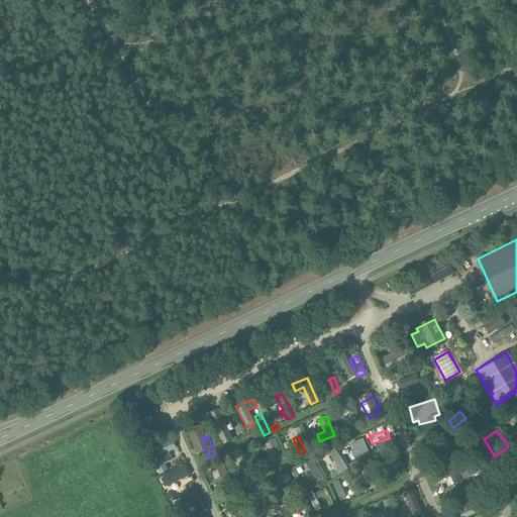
[(370,455),(363,438),(351,443),(358,459),(370,455)]
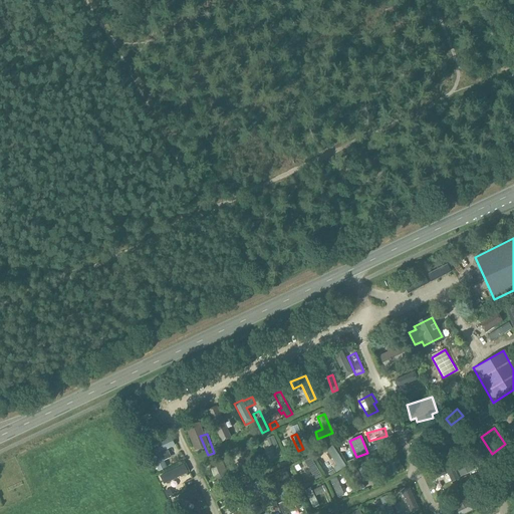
[(377,450),(395,443),(392,437),(380,442),(379,439),(374,441),(375,444),(374,444),(377,450)]
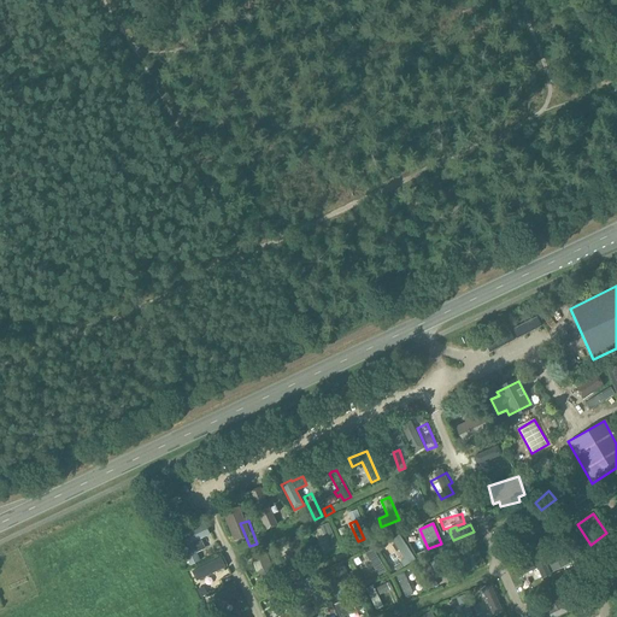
[(189,566),(199,562),(194,550),(203,545),(200,540),(210,535),(205,526),(176,539),(180,548),(182,547),(189,566)]
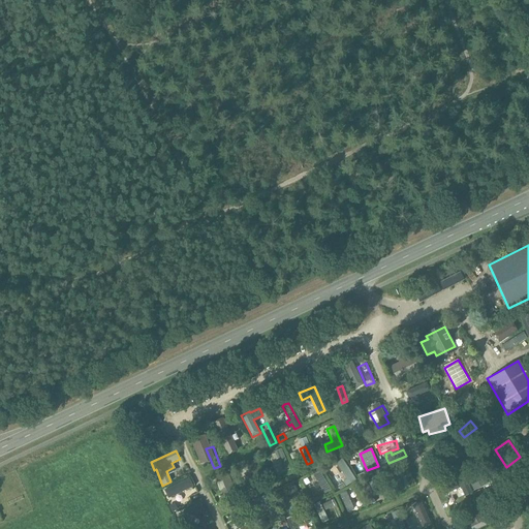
[(275,460),(282,476),(289,472),(283,457),(275,460)]
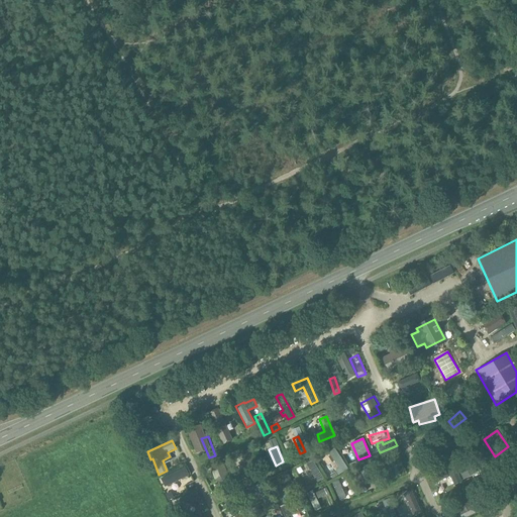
[(338,469),(335,471),(338,476),(348,470),(334,447),(327,451),(330,456),(329,456),(332,462),(333,461),(338,469)]
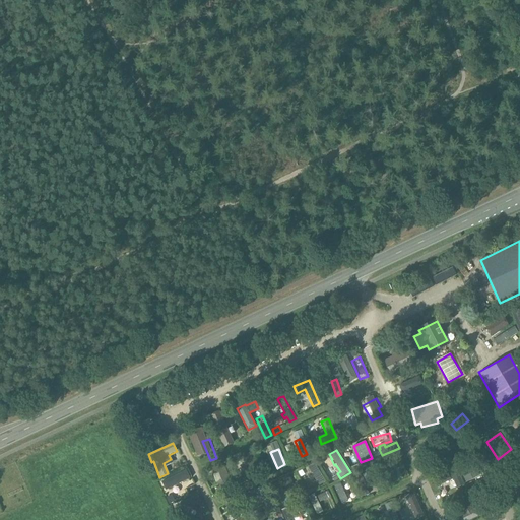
[(238,486),(236,482),(232,483),(224,466),(217,469),(221,480),(219,481),(221,485),(223,484),(225,492),(238,486)]
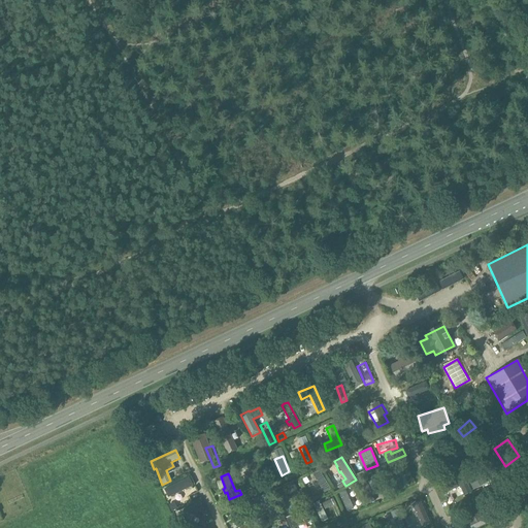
[(168,498),(193,486),(189,477),(164,490),(168,498)]
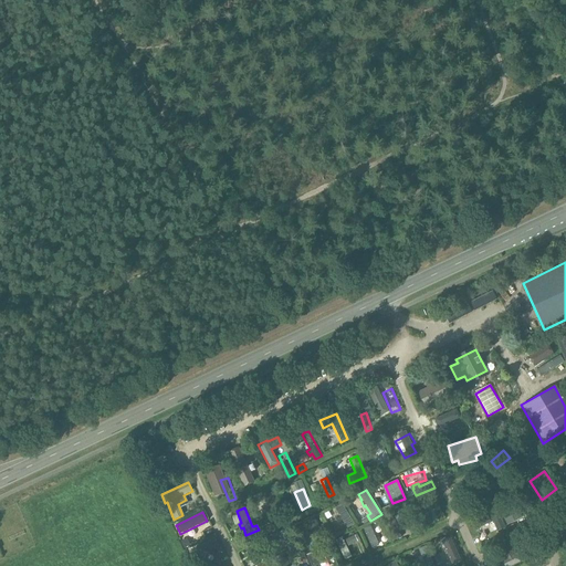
[(345,535),(352,532),(342,512),(335,516),(345,535)]
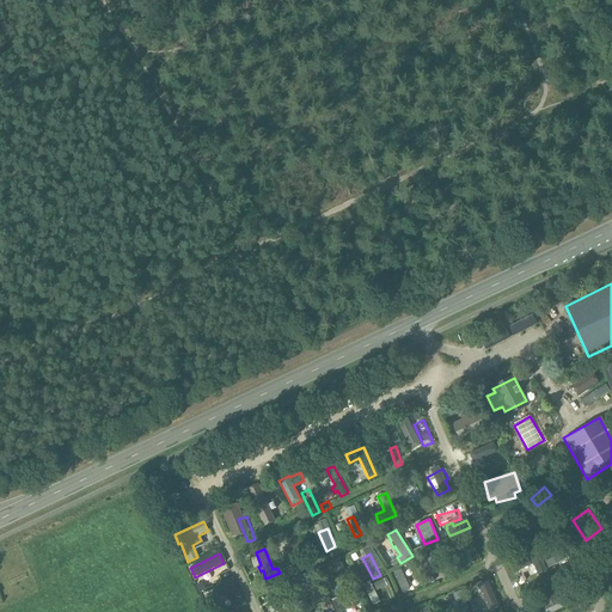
[(426,560),(420,562),(428,585),(434,582),(428,568),(432,567),(430,562),(427,563),(426,560)]
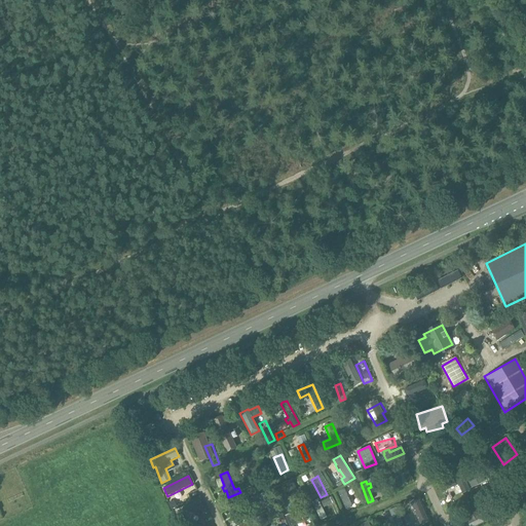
[(411,490),(408,482),(396,487),(393,483),(389,485),(393,496),(411,490)]
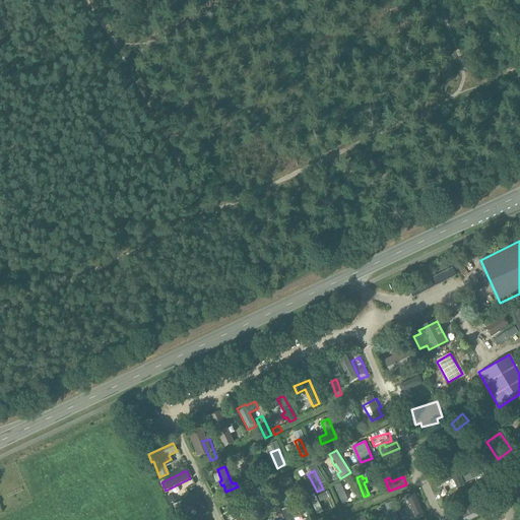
[(513,495),(519,490),(519,479),(508,486),(513,495)]
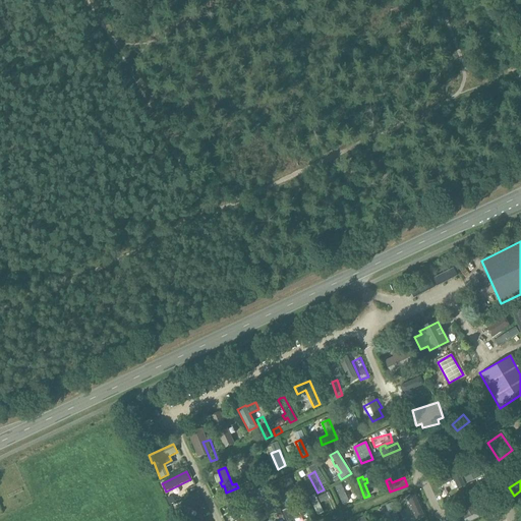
[(437,495),(448,491),(449,496),(457,494),(454,481),(435,486),(437,495)]
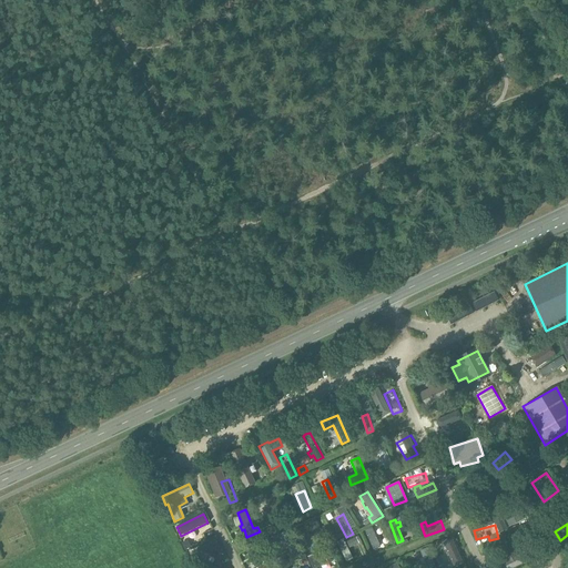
[(531,550),(536,548),(534,540),(540,537),(537,529),(524,535),(517,538),(528,559),(535,556),(531,550)]
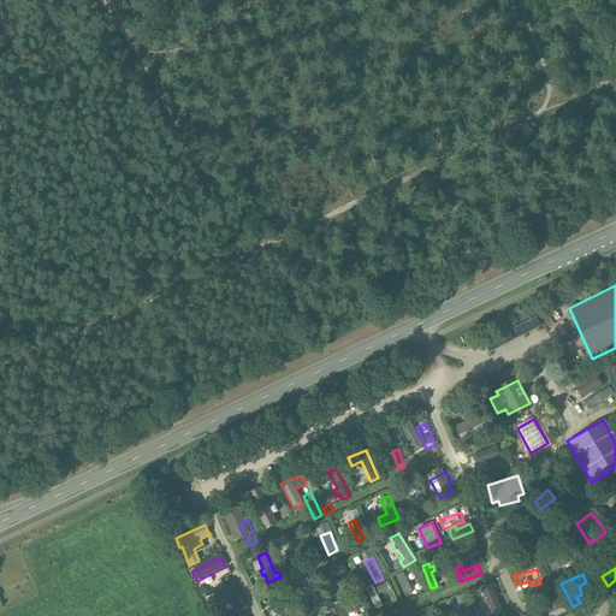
[(400,600),(390,579),(380,584),(386,597),(383,598),(386,605),(380,608),(384,615),(401,608),(398,602),(400,600)]
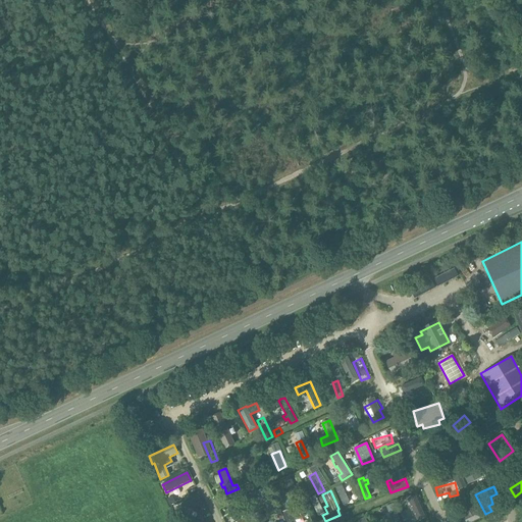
[(422,493),(415,496),(419,506),(416,507),(419,514),(422,512),(423,513),(429,511),(422,493)]
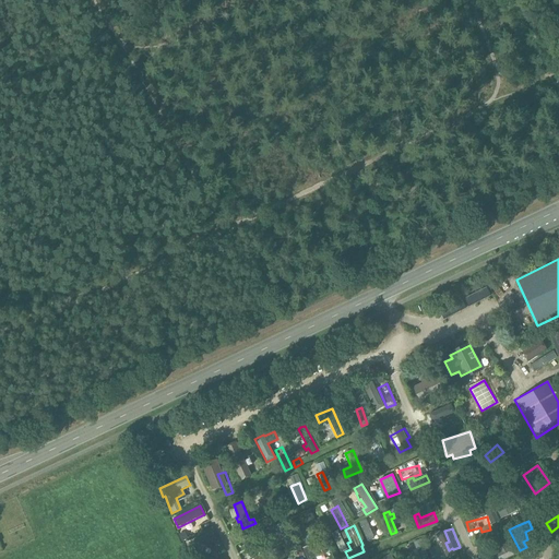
[(213,531),(191,540),(195,550),(216,539),(213,531)]
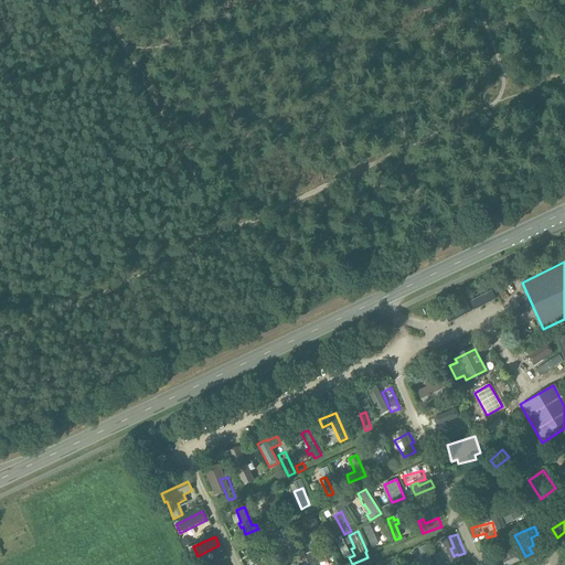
[(424,564),(432,564),(425,545),(418,548),(420,555),(417,556),(419,564),(422,564),(424,564)]
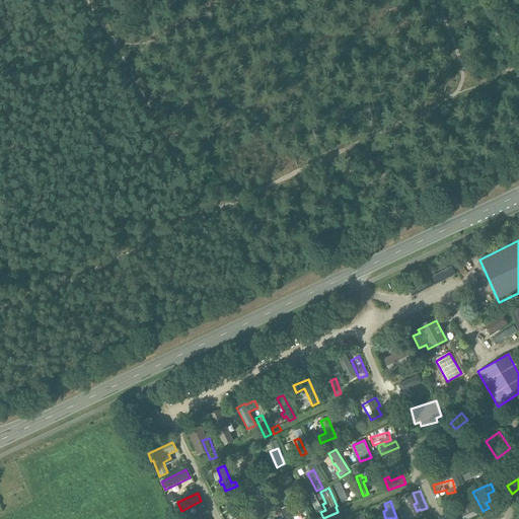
[(463,512),(455,516),(456,518),(467,518),(477,514),(473,507),(470,509),(467,503),(461,506),(463,512)]
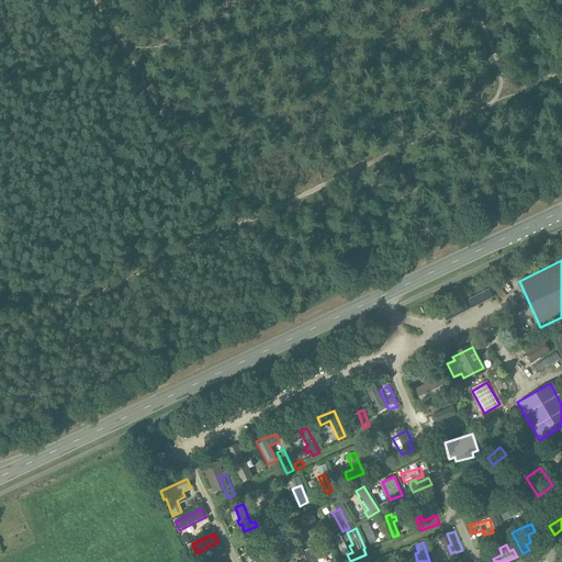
[(316,561),(314,558),(319,554),(316,546),(304,551),(308,561),(316,561)]
